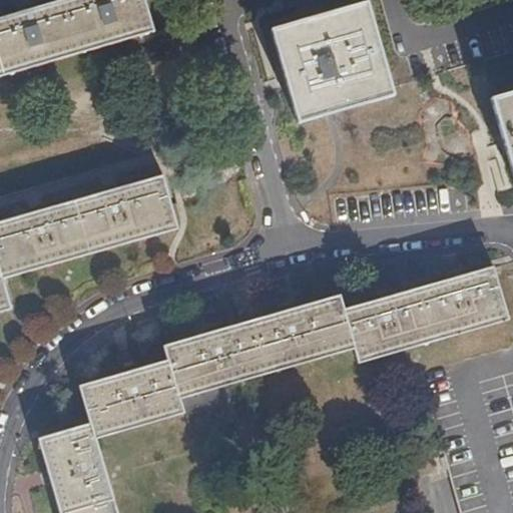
[(56,0),(3,16),(0,16),(0,72),(152,29),(144,0),(56,0)]
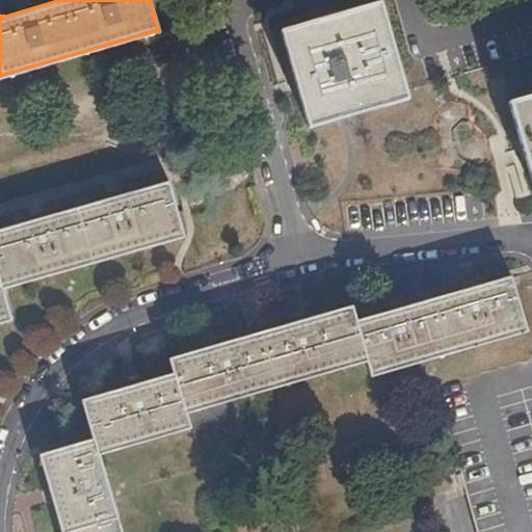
[(378,3),(282,30),(310,126),(408,98),(378,3)]
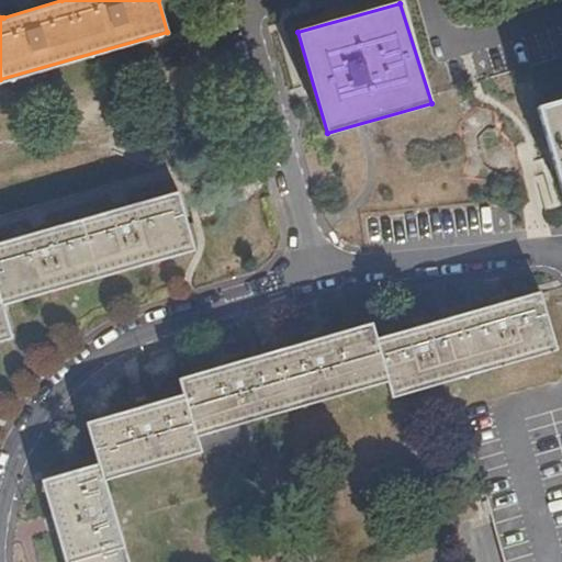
[(561,100),(540,105),(561,180),(561,100)]
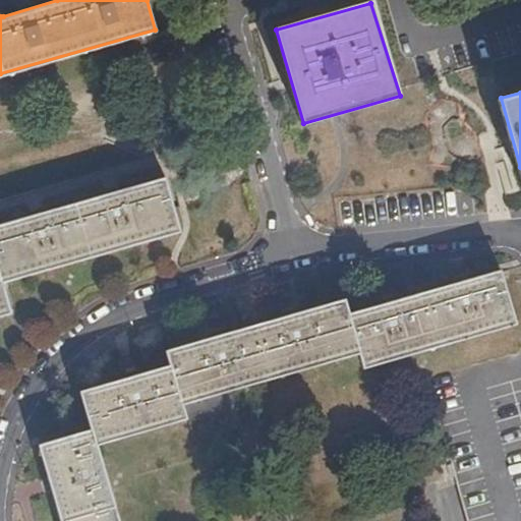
[(0,315),(11,313),(2,281),(180,231),(164,178),(0,224),(0,315)]
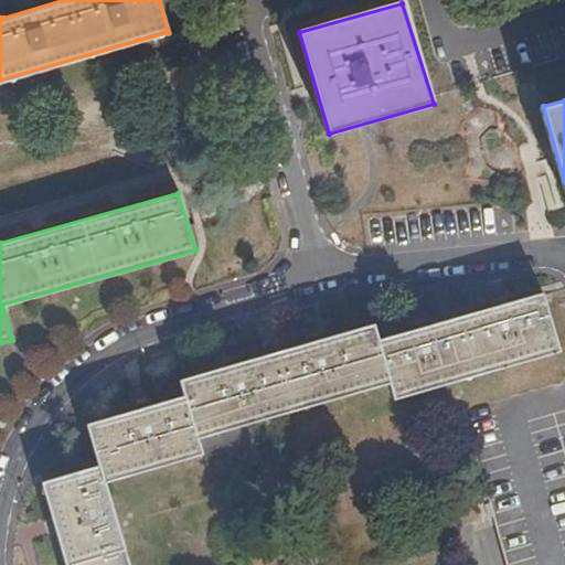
[(395,400),(477,374),(563,351),(544,294),(380,341),(375,323),(180,381),(183,392),(183,395),(85,424),(97,466),(41,483),(65,564),(125,564),(102,481),(199,454),(206,478),(256,461),(243,425),(387,384),(395,400)]
